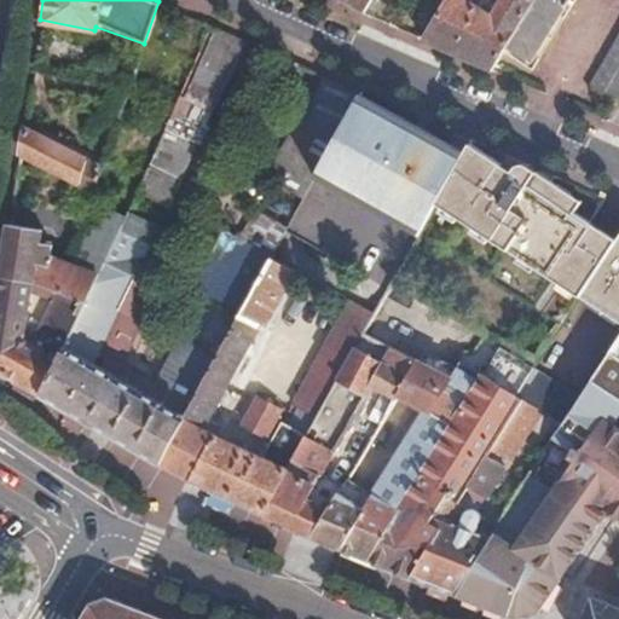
[(339,0),(339,1),(363,12),(370,0),(339,0)]
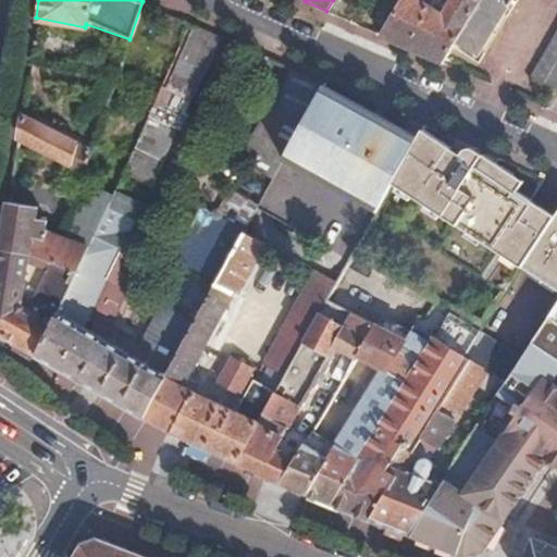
[(422,0),(398,0),(379,34),(441,61),(455,37),(480,53),(514,0),(448,0),(442,11),(422,0)]
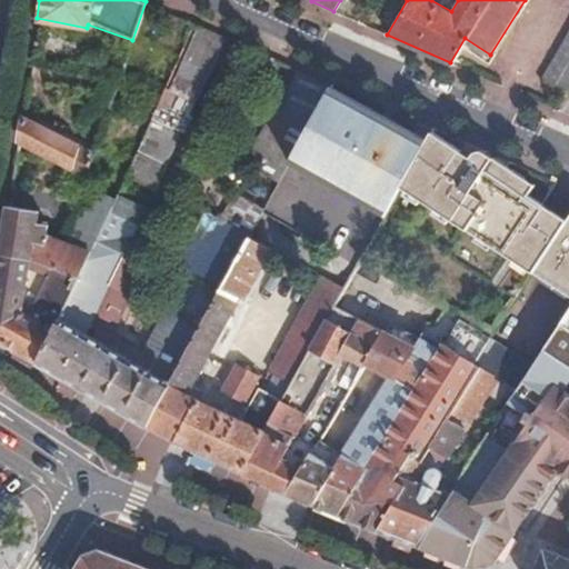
[(215,31),(191,21),(165,82),(186,92),(215,31)]
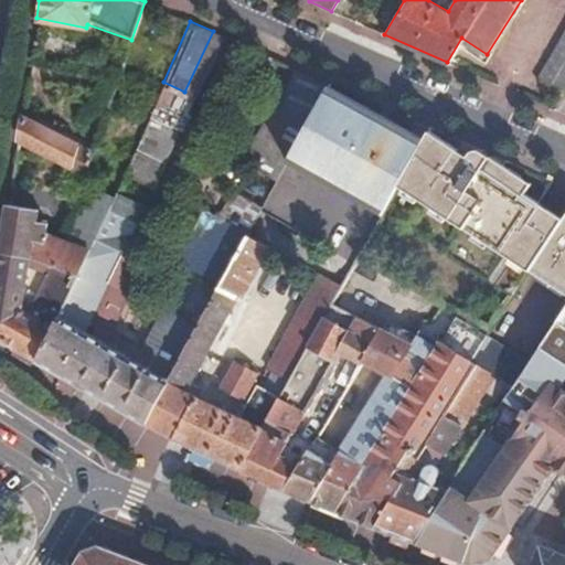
[(564,30),(540,74),(564,88),(564,86),(564,30)]
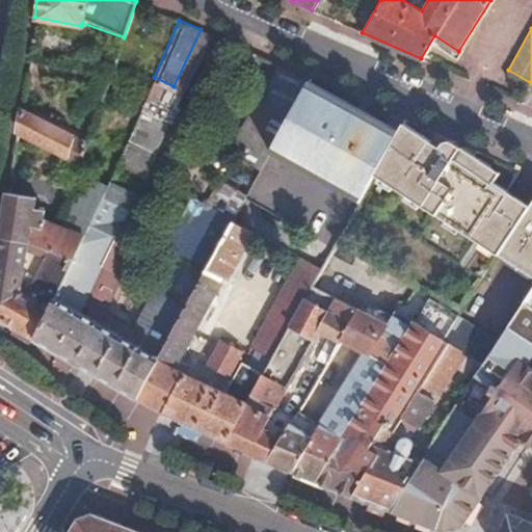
[(228,152),(260,169),(273,143),(288,117),(308,80),(310,77),(280,63),(259,102),(256,101),(242,125),(228,152)]
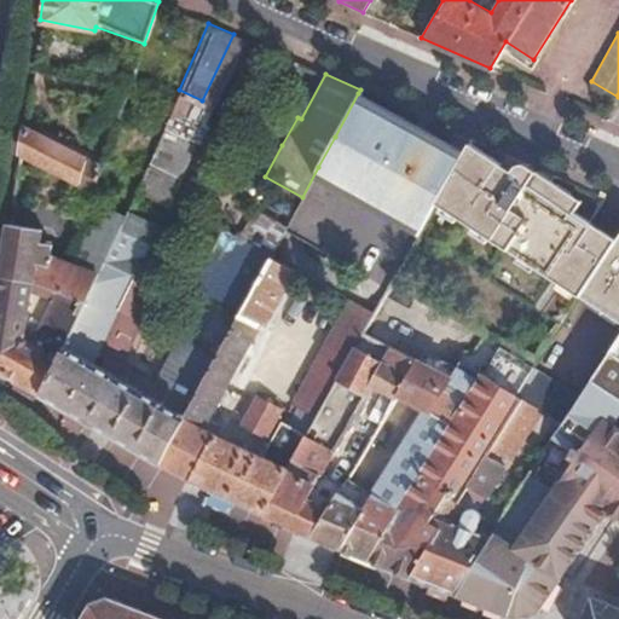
[(433,202),(462,150),(358,93),(335,137),(318,167),(302,197),(285,230),(387,287),(388,284),(433,202)]
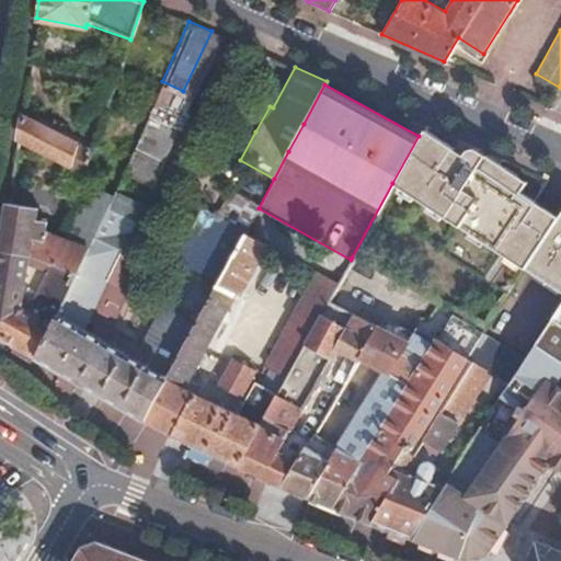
[(156,96),(147,115),(171,127),(180,109),(156,96)]
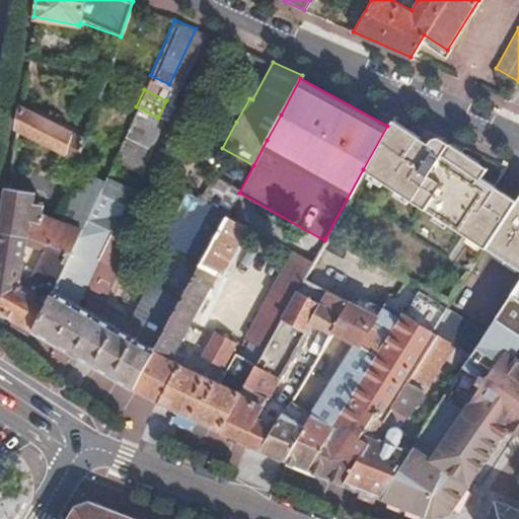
[(19,104),(15,127),(77,158),(84,139),(19,104)]
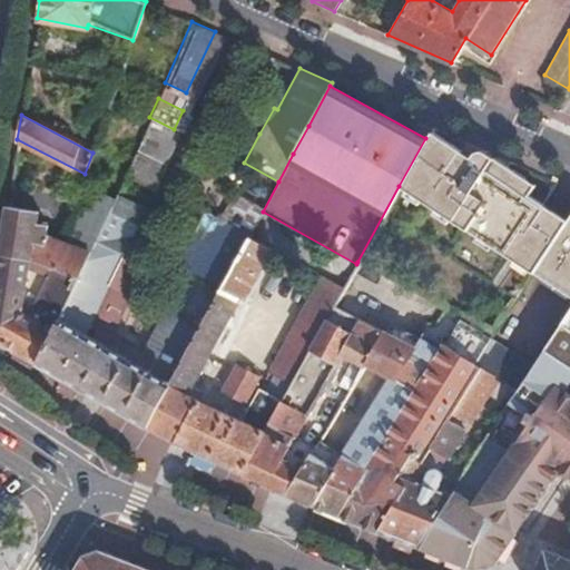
[(430,130),(425,138),(399,186),(461,226),(522,265),(559,210),(528,194),(534,185),(480,149),(475,150),(471,156),(430,130)]
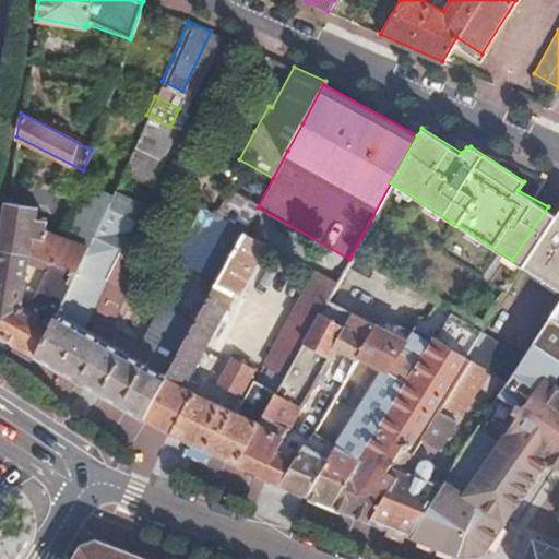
[(132,146),(123,167),(147,179),(157,159),(132,146)]
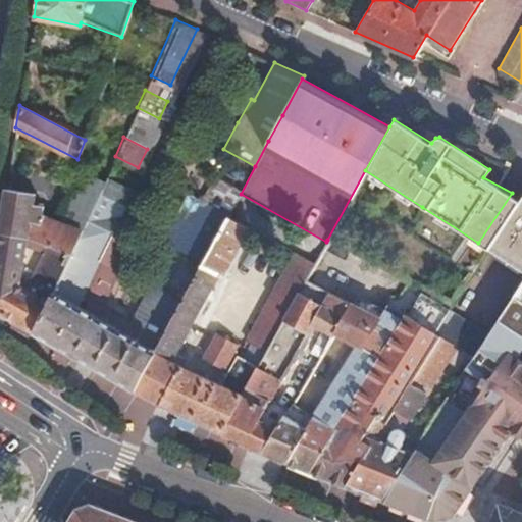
[(68,255),(35,333),(85,362),(135,390),(167,330),(161,325),(149,348),(88,313),(81,309),(83,305),(81,303),(87,290),(108,300),(139,232),(126,225),(129,221),(121,217),(134,192),(106,176),(84,228),(68,255)]
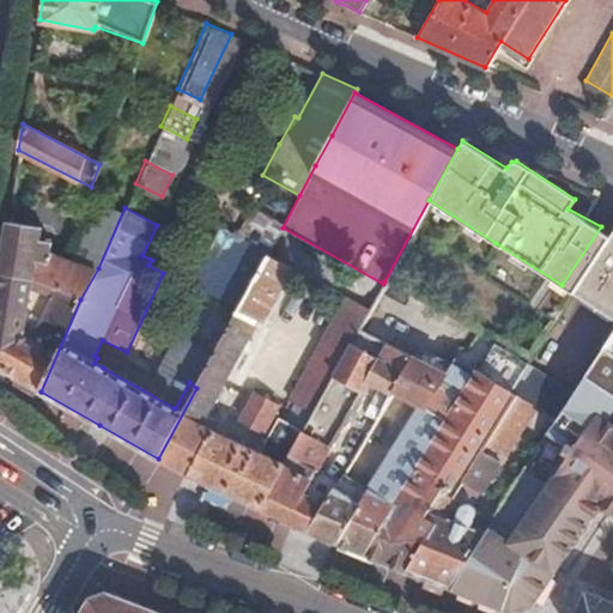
[(601,226),(562,285),(608,316),(612,307),(612,212),(611,212),(601,226)]
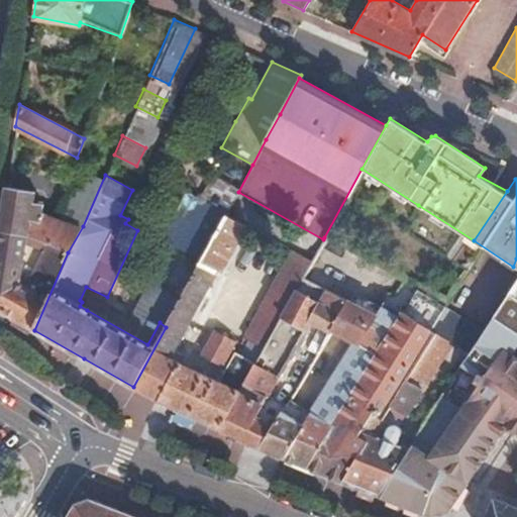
[(6,186),(0,226),(0,230),(27,235),(68,252),(83,226),(39,212),(41,205),(31,201),(32,190),(6,186)]
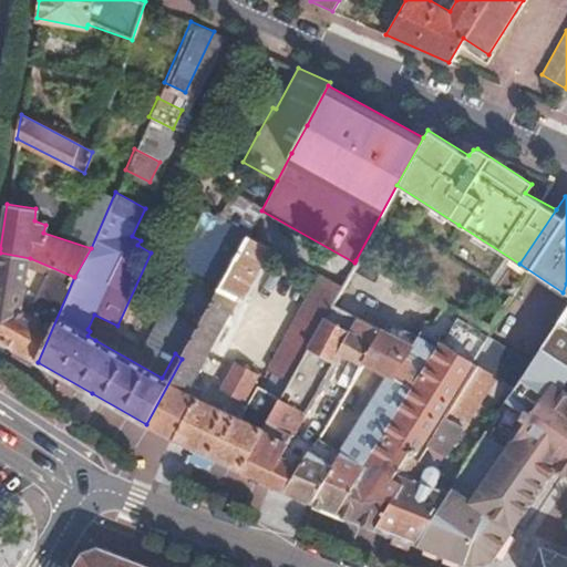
[(219,287),(247,235),(222,220),(193,272),(219,287)]
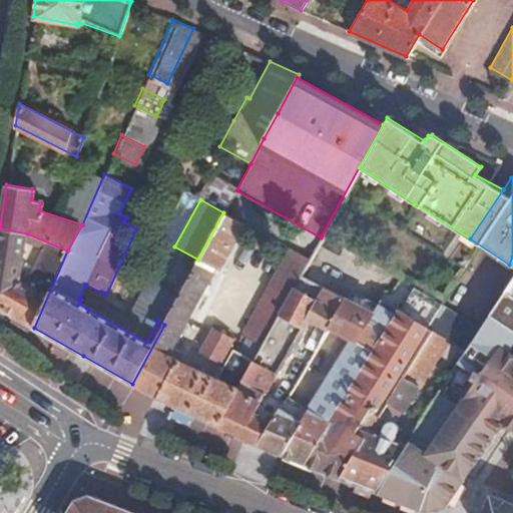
[(164,325),(132,384),(158,398),(217,425),(294,286),(300,276),(310,258),(290,246),(242,333),(247,336),(239,353),(232,350),(217,378),(168,354),(213,269),(218,271),(244,222),(224,211),(223,212),(198,260),(164,325)]
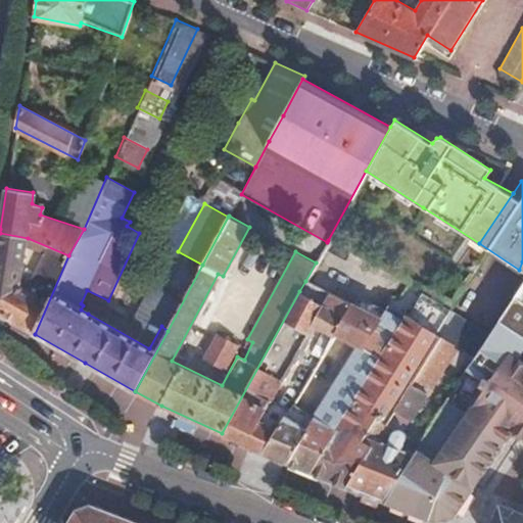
[(28,238),(0,233),(0,315),(35,334),(68,255),(28,238)]
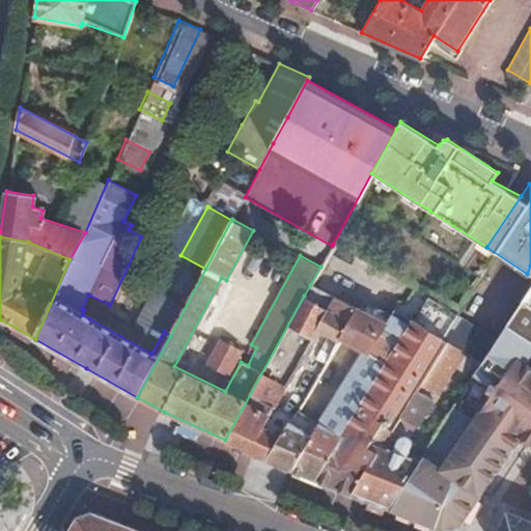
[(320,267),(310,285),(328,295),(334,299),(356,310),(379,268),(333,244),(332,246),(320,267)]
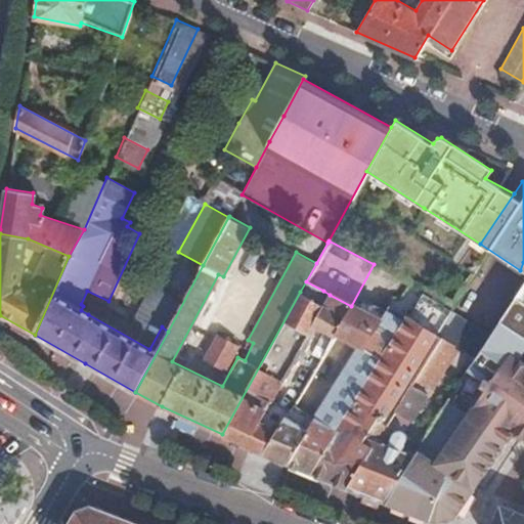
[(523,262),(520,270),(510,288),(523,296),(523,262)]
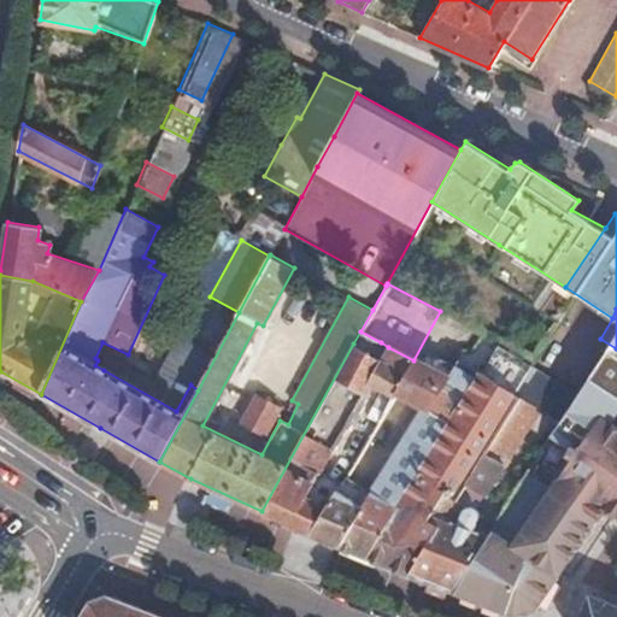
[(360,331),(353,344),(375,356),(381,342),(360,331)]
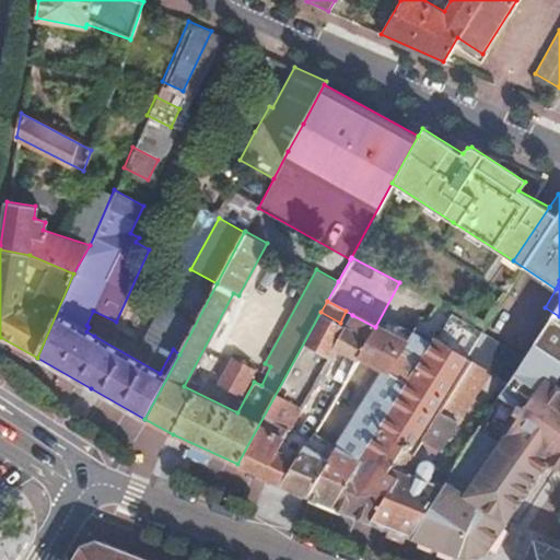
[(559,349),(559,316),(545,307),(529,331),(559,350),(559,349)]
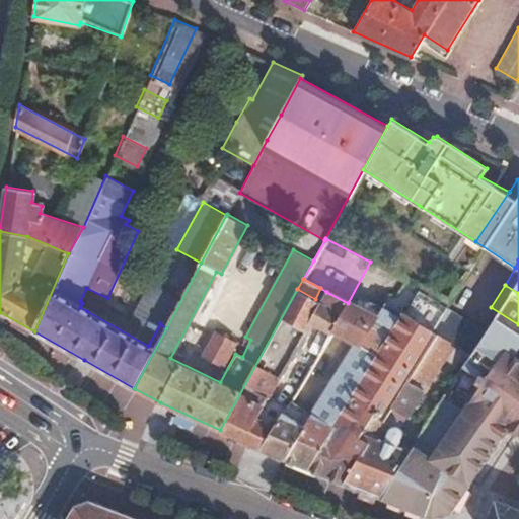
[(297,289),(220,430),(261,449),(275,426),(256,417),(309,322),(329,334),(332,329),(348,303),(326,292),(320,302),(315,299),(297,289)]
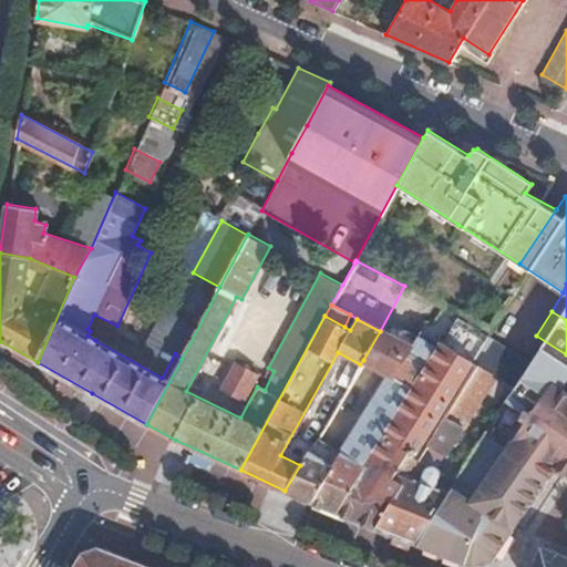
[(473,362),(488,337),(456,318),(411,387),(389,374),(333,462),(309,450),(300,465),(285,491),(375,527),(418,460),(451,406),(477,364),(473,362)]
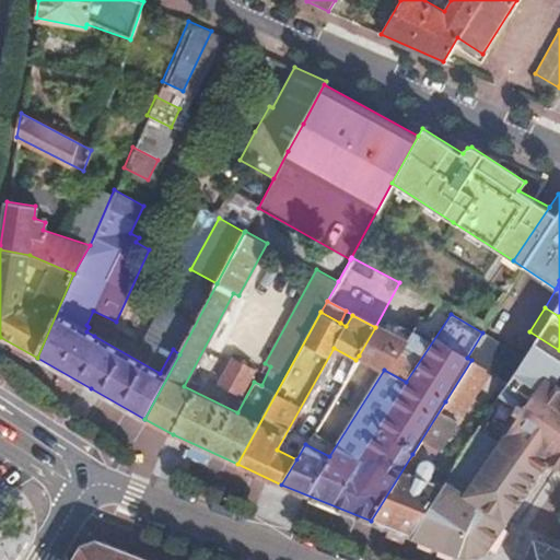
[(375,327),(359,356),(384,370),(401,342),(375,327)]
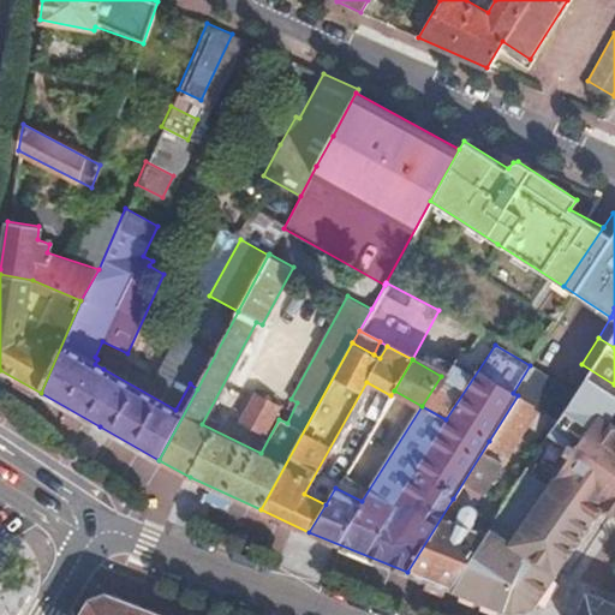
[(518,395),(536,406),(560,418),(561,417),(575,394),(530,365),(513,393),(518,395)]
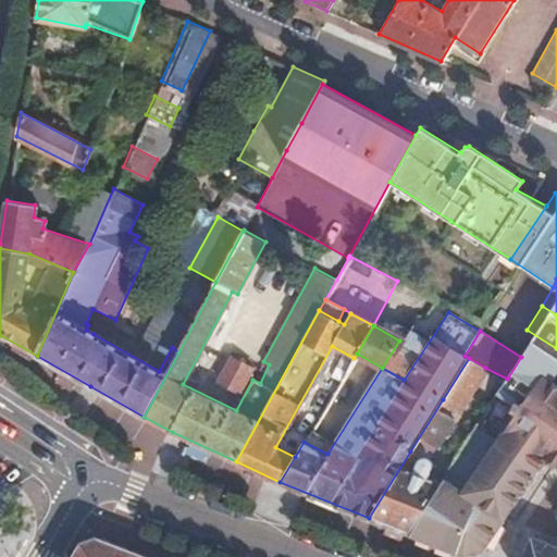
[(369,518),(413,537),(444,485),(430,478),(432,469),(432,461),(429,458),(485,368),(469,358),(443,399),(410,452),(369,518)]
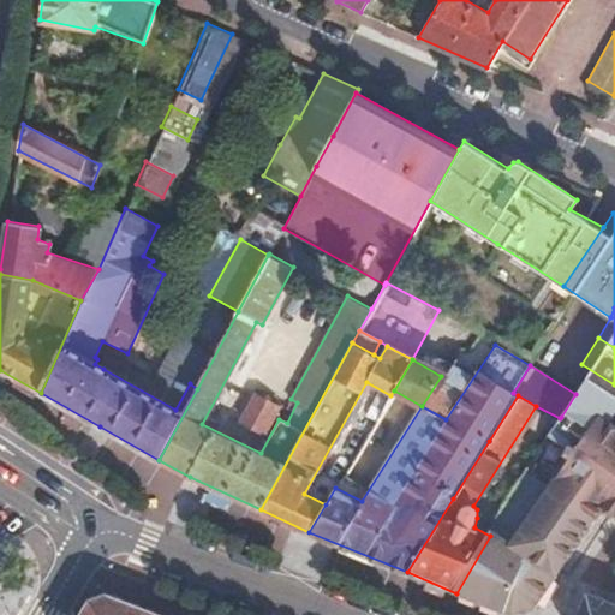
[(255,396),(243,421),(263,431),(276,407),(255,396)]
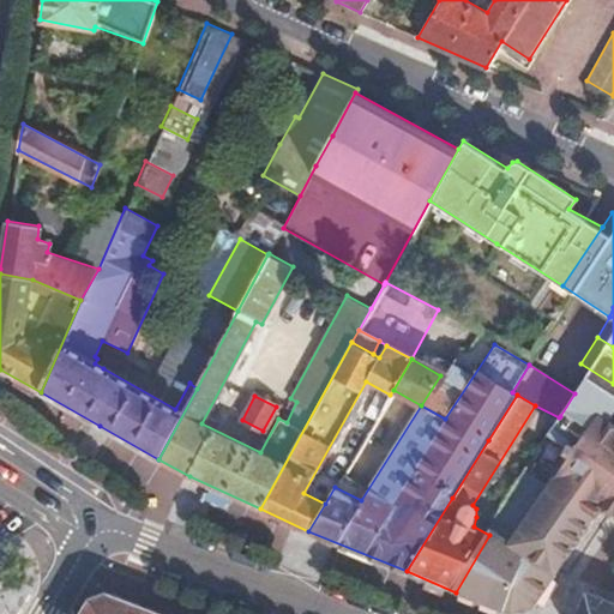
[(587,513),(613,529),(613,425),(584,408),(528,497),(503,536),(554,569),(587,513)]
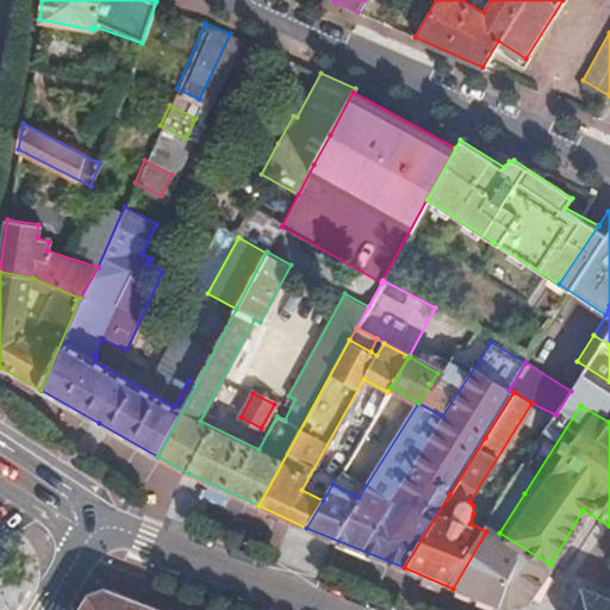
[(540,434),(520,467),(535,477),(555,442),(540,434)]
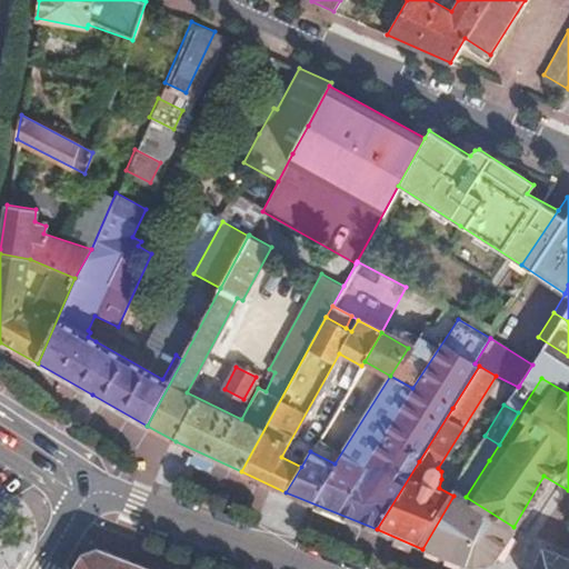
[(453,496),(422,549),(468,568),(490,562),(513,527),(466,497),(489,460),(478,455),(453,496)]
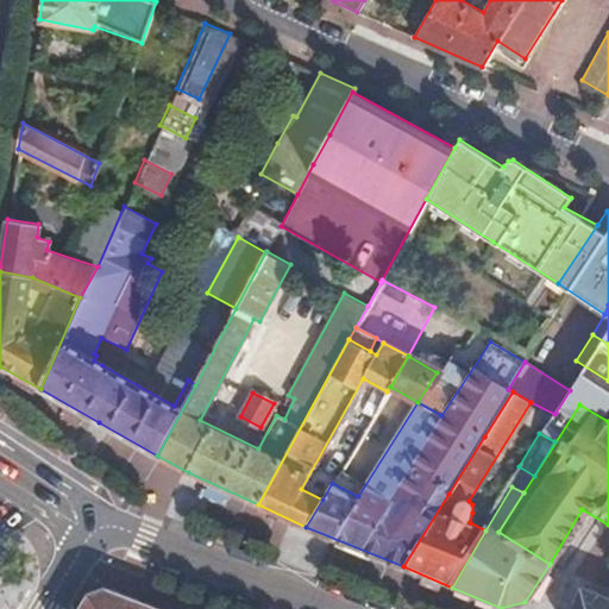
[(81,608),(164,608),(107,586),(90,594),(81,608)]
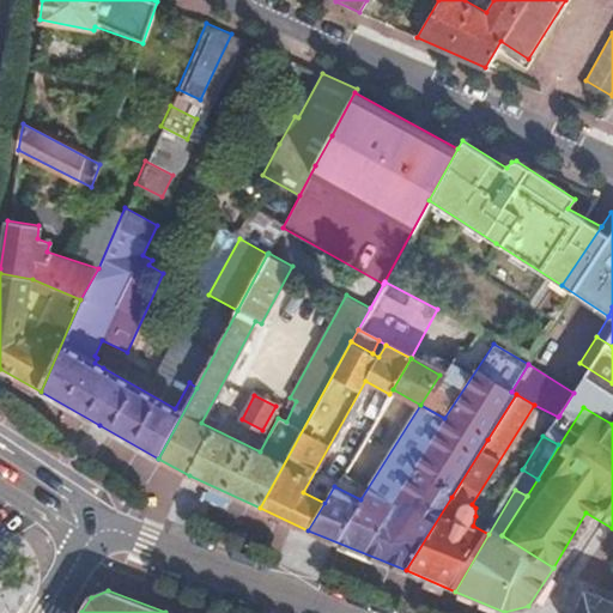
[(566,612),(612,612),(612,611),(576,596),(566,612)]
